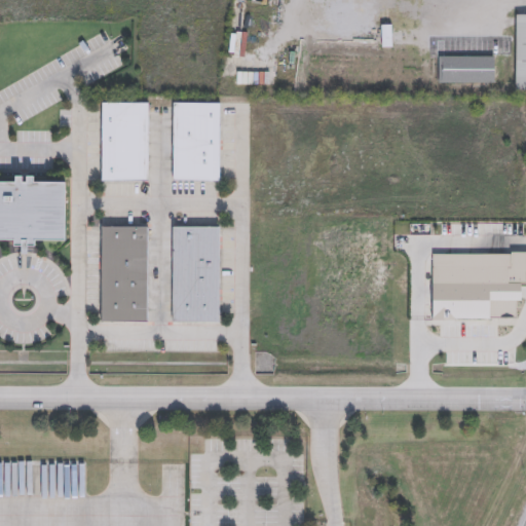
[(525,94),(525,16),(514,16),(514,94),(525,94)]
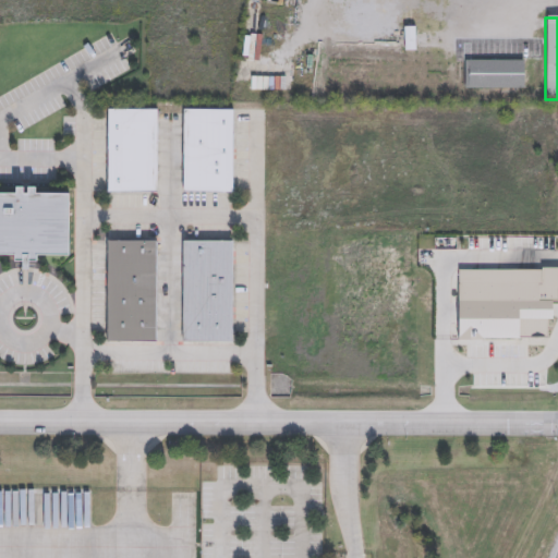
[(159,107),(159,191),(106,191),(106,107),(159,107)]
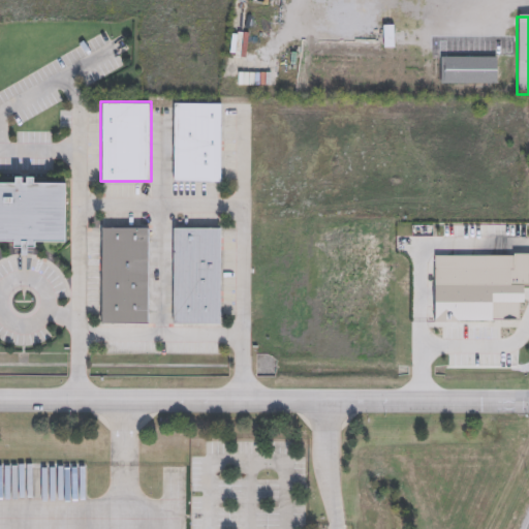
[(221,102),(220,181),(173,181),(174,101),(221,102)]
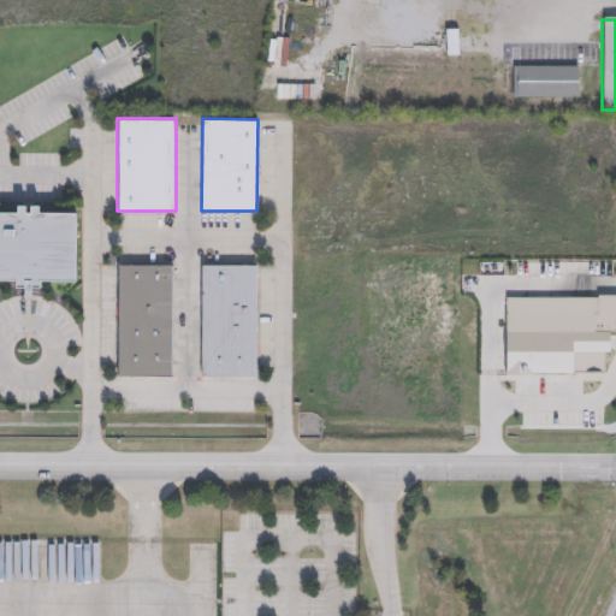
[(0,283),(0,211),(13,212),(13,205),(35,205),(35,211),(75,211),(75,280),(35,280),(35,283),(0,283)]
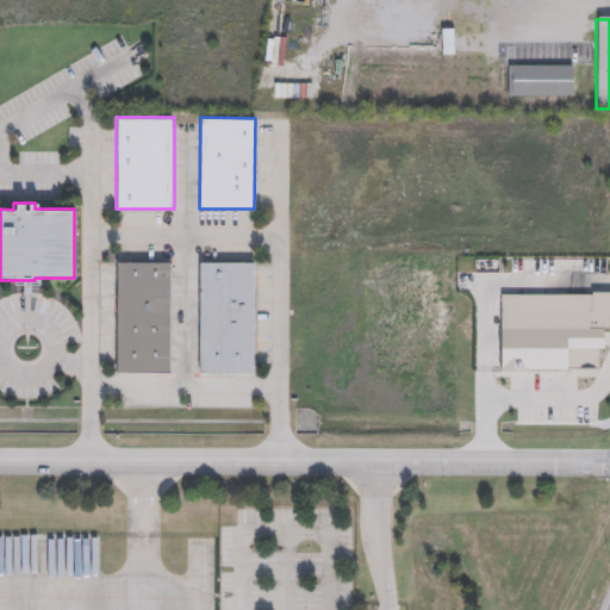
[(174,261),(174,373),(116,372),(117,261),(174,261)]
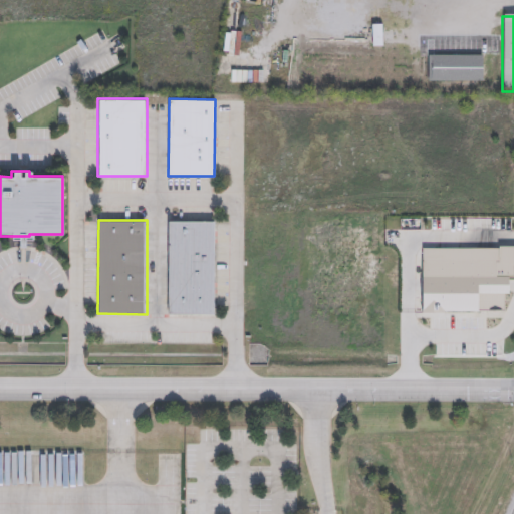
[(214,220),(214,313),(168,313),(168,220),(214,220)]
